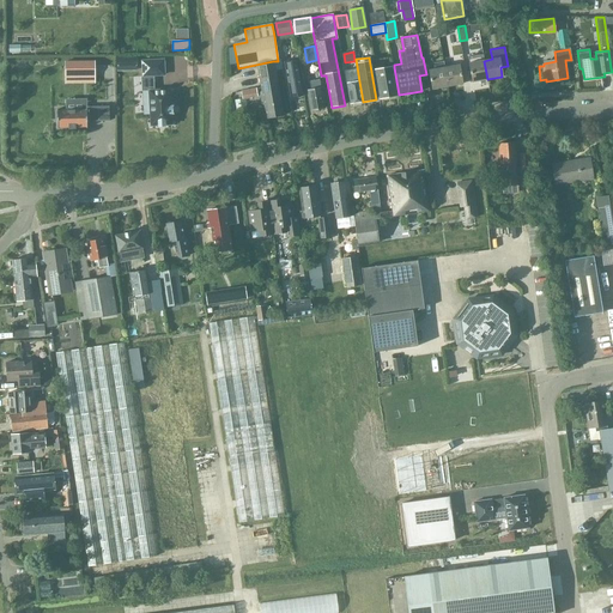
[(141,77),(151,76),(150,60),(141,61),(141,77)]
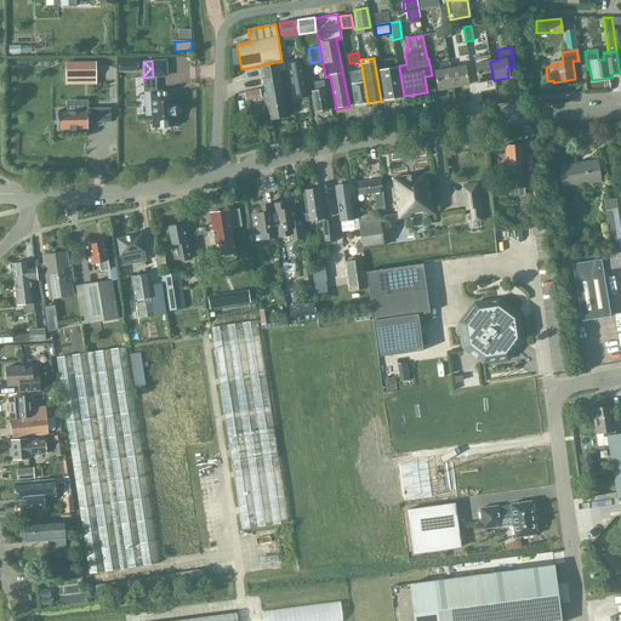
[(285,61),(281,62),(277,62),(278,64),(261,68),(271,120),(288,118),(279,72),(286,70),(285,61)]
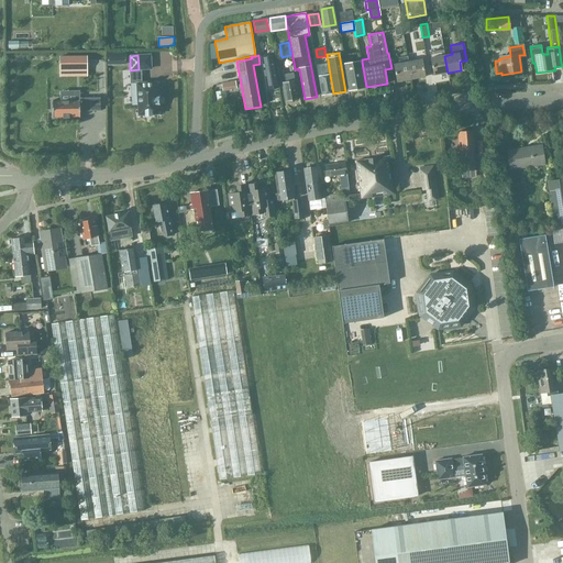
[(267,90),(279,88),(274,55),(261,57),(267,90)]
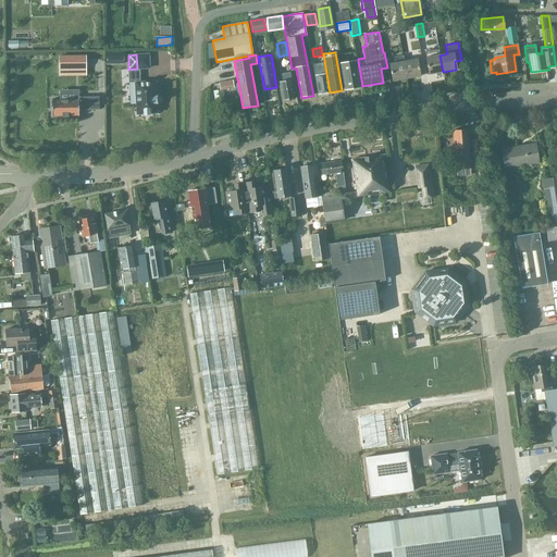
[(86,56),(59,56),(59,69),(86,69),(86,56)]
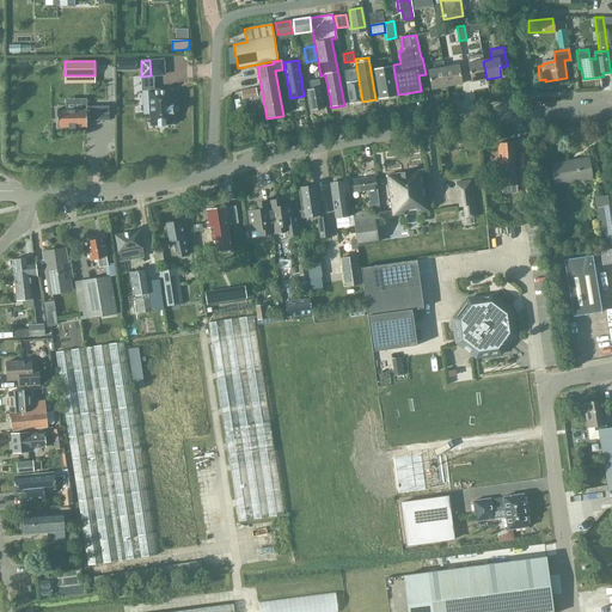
[(487,79),(483,61),(467,63),(471,83),(487,79)]
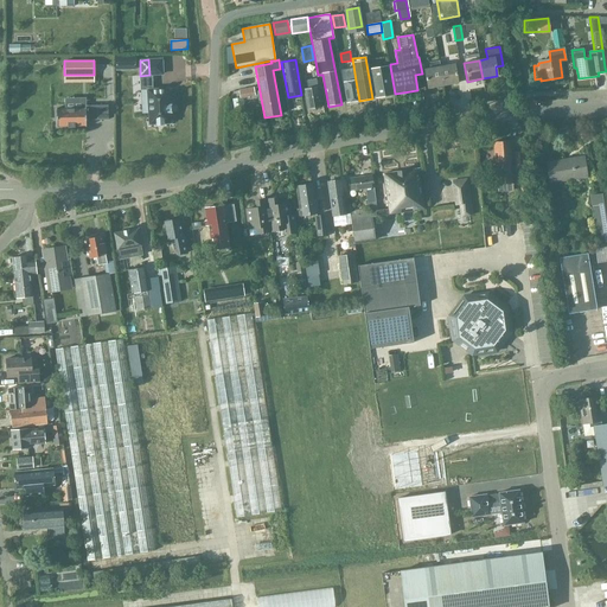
[(442,87),(439,68),(440,66),(439,62),(429,63),(430,69),(423,70),(427,89),(442,87)]
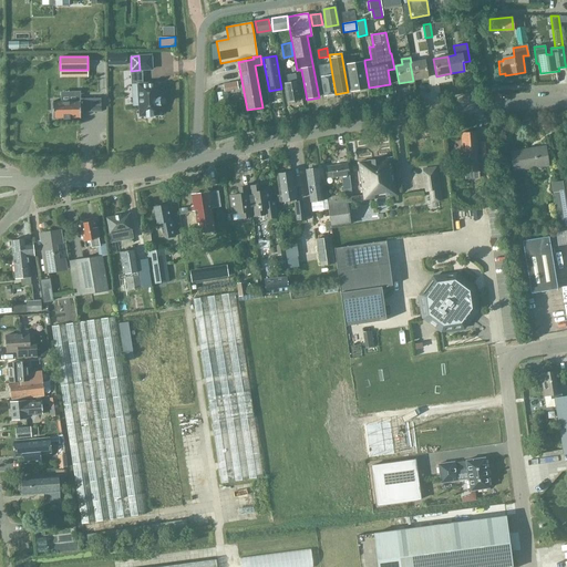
[(424,60),(411,62),(410,63),(413,81),(428,78),(424,60)]
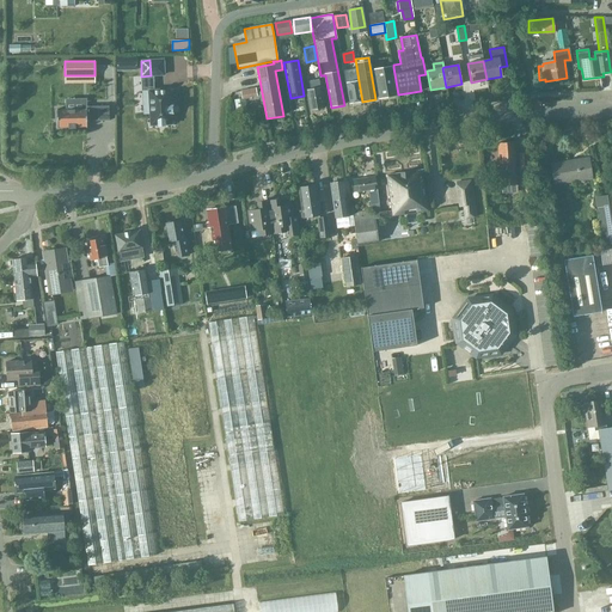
[(395,96),(390,68),(375,71),(381,98),(395,96)]
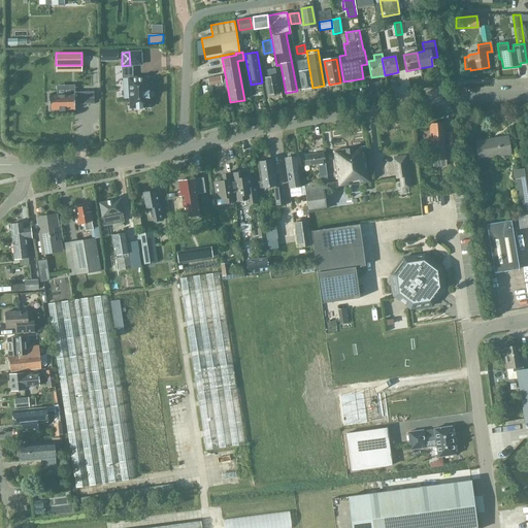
[(312,88),(309,70),(306,71),(305,64),(297,65),(302,90),(312,88)]
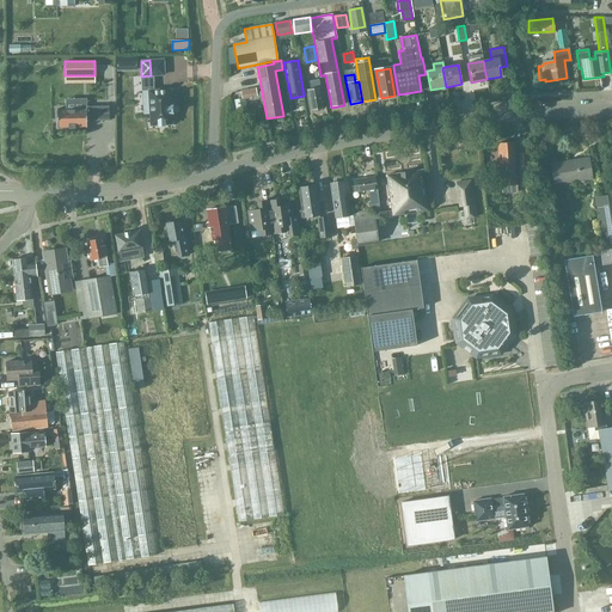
[(310,111),(324,109),(319,81),(308,83),(311,90),(306,91),(310,111)]
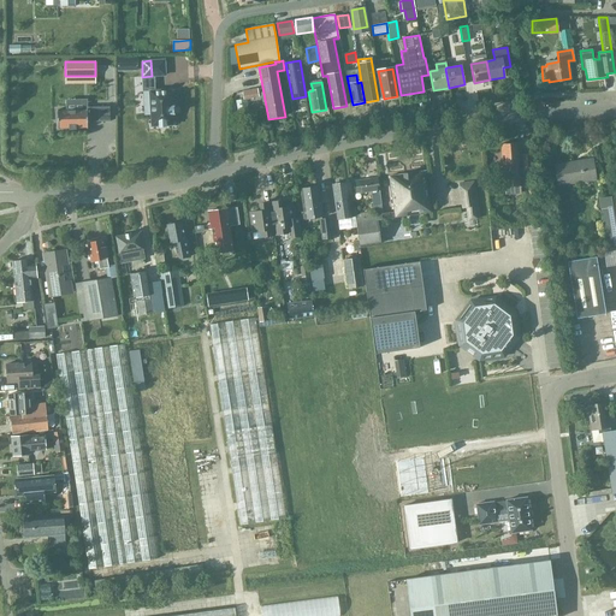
[(149,90),(150,126),(158,126),(158,128),(166,128),(166,126),(173,125),(172,114),(173,114),(173,107),(172,107),(171,89),(149,90)]
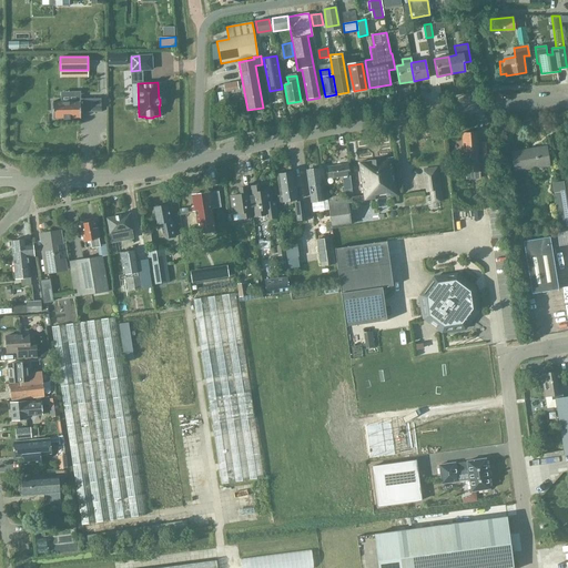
[(92,99),(92,112),(101,112),(101,99),(92,99)]
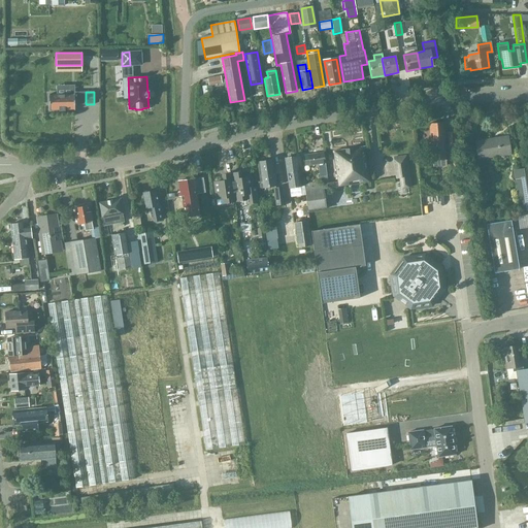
[(74,94),(48,95),(48,110),(59,110),(65,110),(65,109),(74,109),(74,94)]
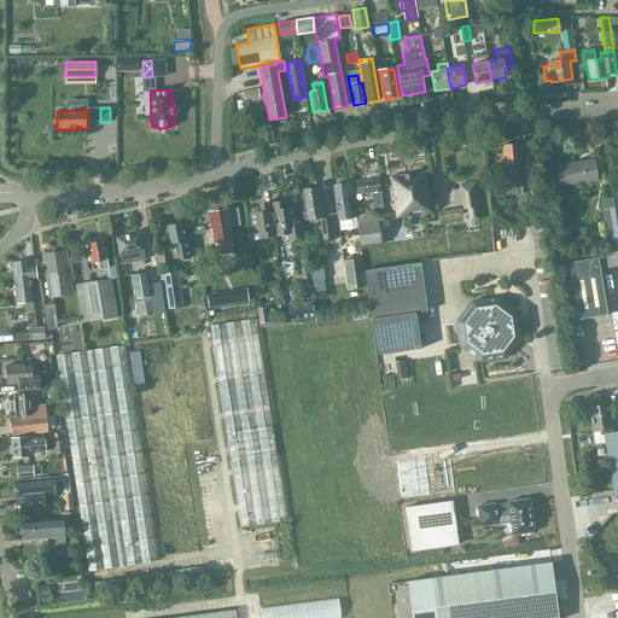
[(506,188),(523,187),(519,144),(502,145),(506,188)]
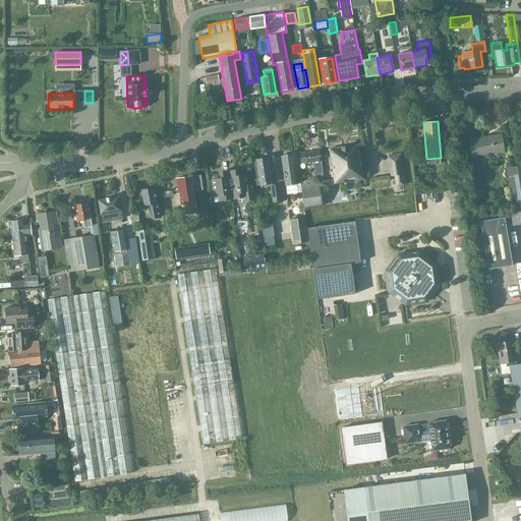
[(472,158),(504,153),(501,134),(469,140),(472,158)]
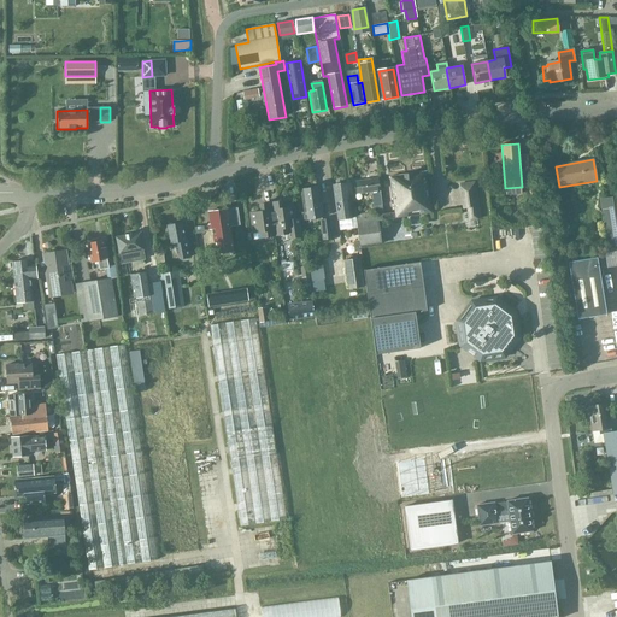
[(389,177),(395,218),(433,213),(427,172),(389,177)]
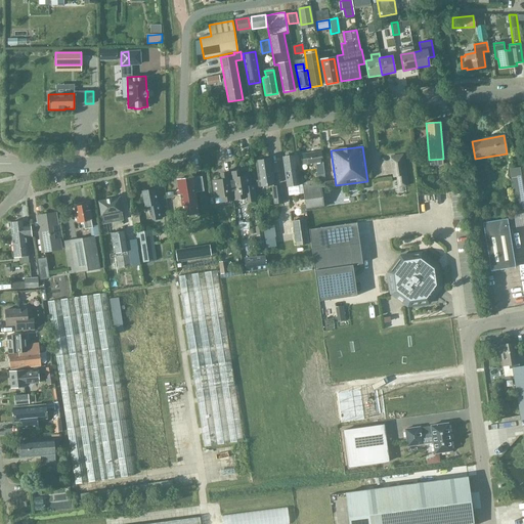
[(325,181),(322,162),(323,162),(321,151),(301,155),(302,165),(315,163),(316,176),(318,176),(319,182),(325,181)]
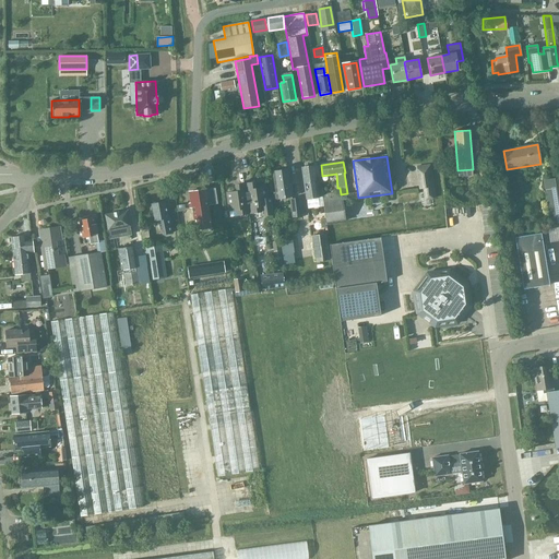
[(306,200),(314,199),(319,198),(314,166),(301,168),(306,200)]
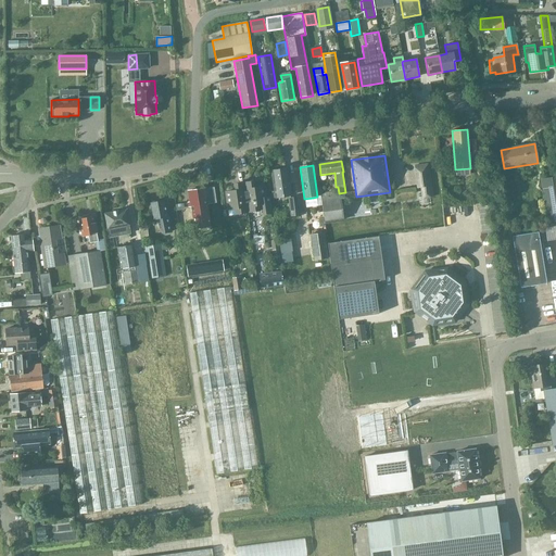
[(270,172),(274,190),(270,191),(272,198),(275,198),(275,199),(291,197),(287,169),(270,172)]
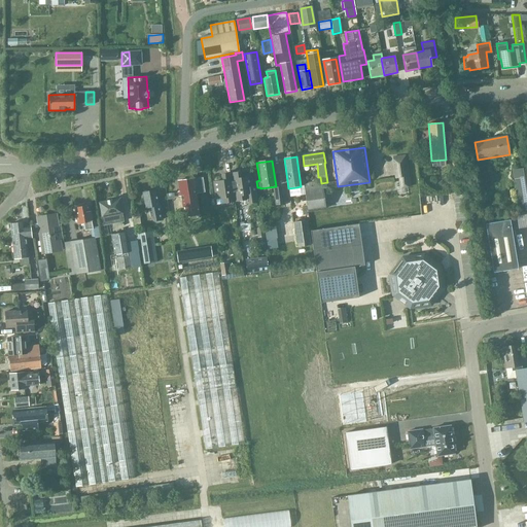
[(384,190),(383,190),(383,194),(384,192),(385,199),(415,195),(411,167),(396,169),(397,182),(383,184),(384,190)]
